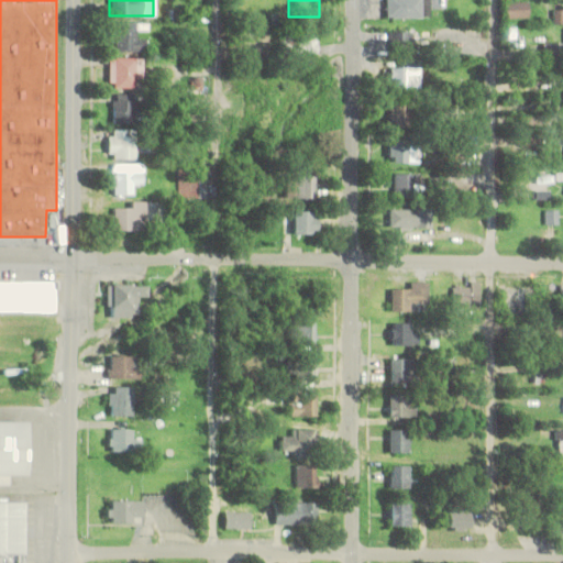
[(428,0),(386,0),(386,18),(428,18),(428,0)]
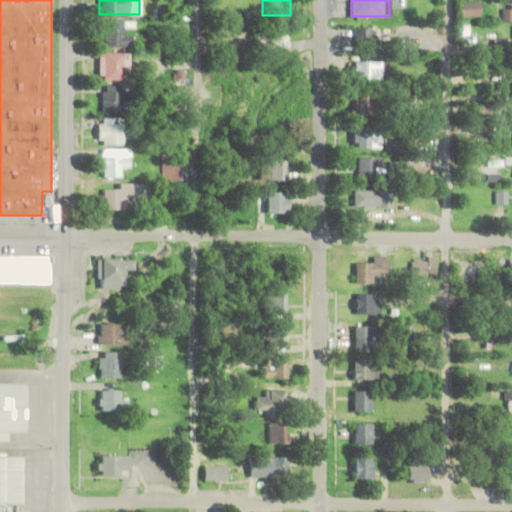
[(478,1),(458,1),(458,16),(478,16),(478,1)]
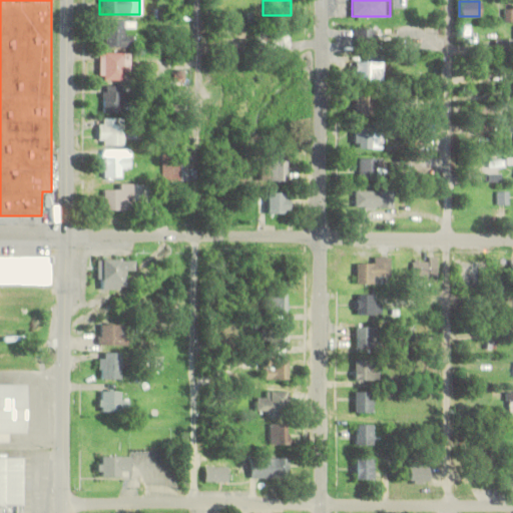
[(512,9),(498,9),(498,23),(512,23),(512,9)]
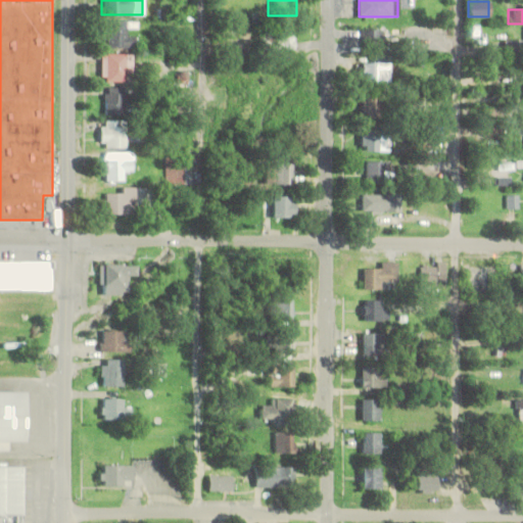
[(133,47),(133,34),(125,34),(125,20),(103,20),(103,47),(133,47)]
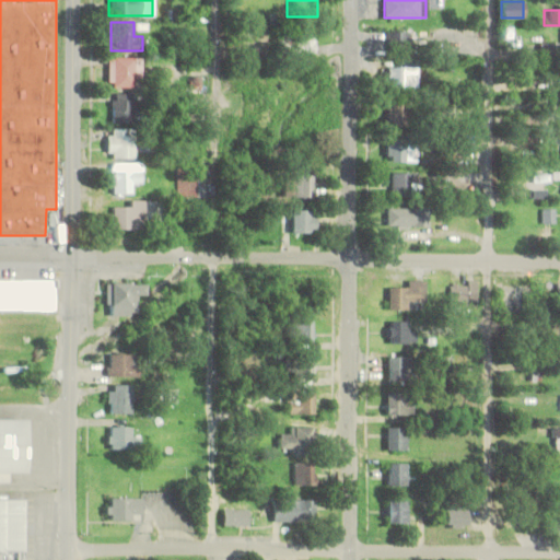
[(410,32),(395,32),(395,54),(410,54),(410,32)]
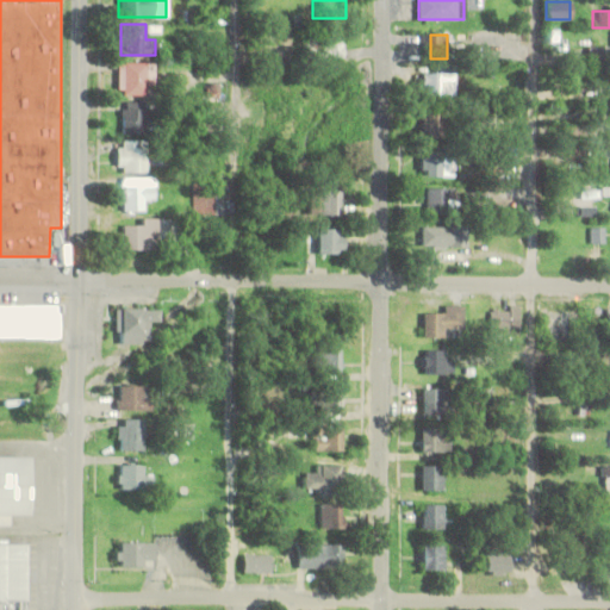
[(305,36),(305,58),(342,58),(342,36),(305,36)]
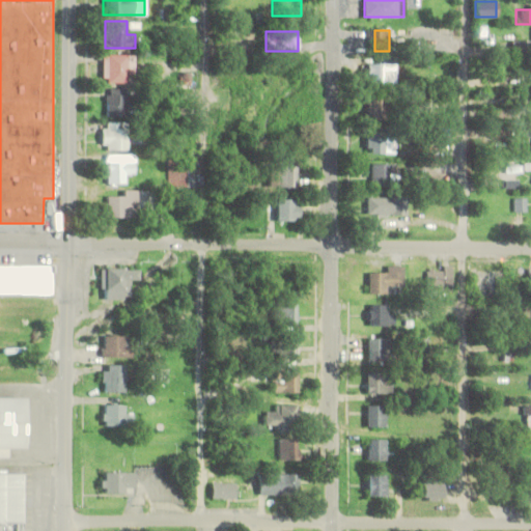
[(526,55),(526,40),(511,40),(511,55),(526,55)]
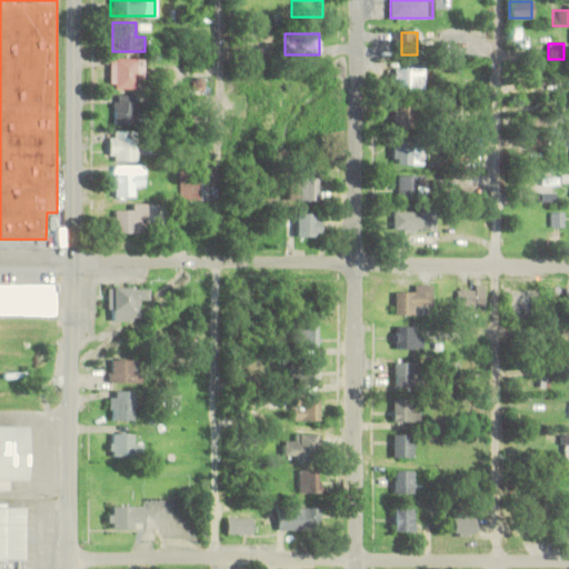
[(142,58),(109,58),(109,88),(142,88),(142,58)]
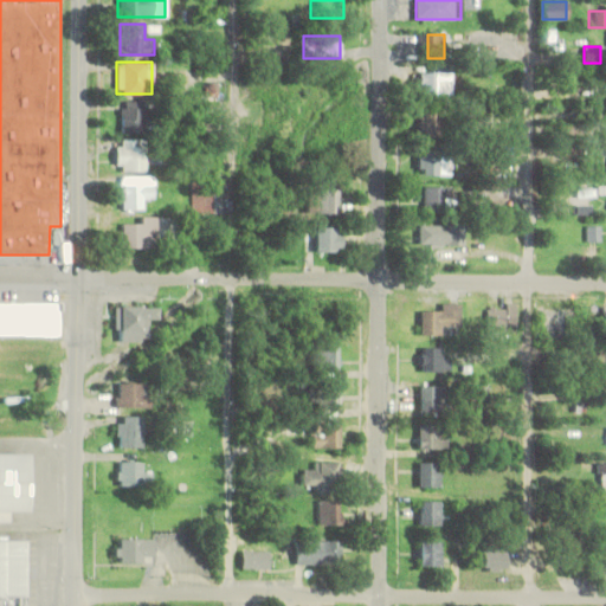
[(419,96),(449,96),(449,72),(419,72),(419,96)]
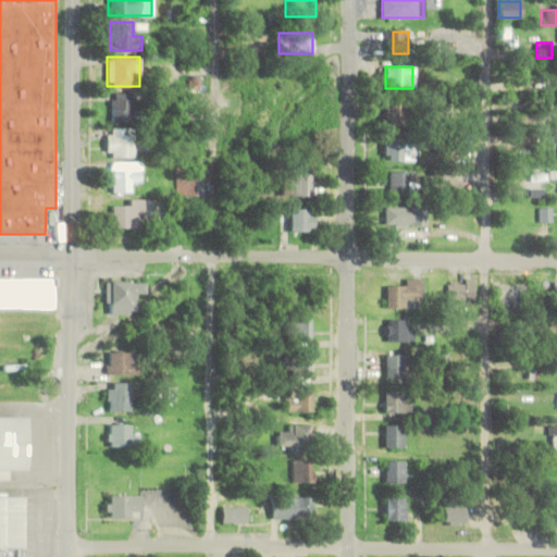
[(135,121),(135,96),(110,96),(110,121),(135,121)]
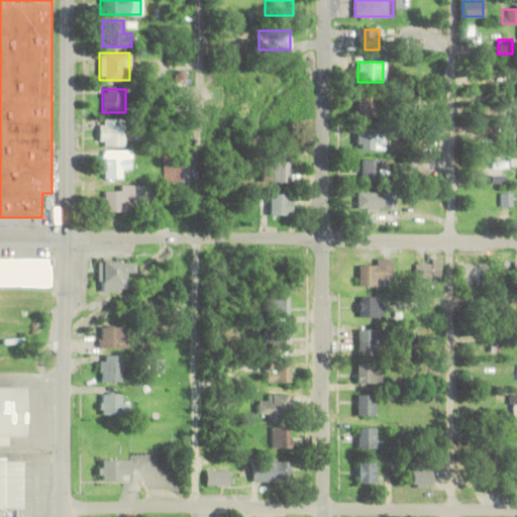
[(357,96),(357,115),(377,115),(377,96),(357,96)]
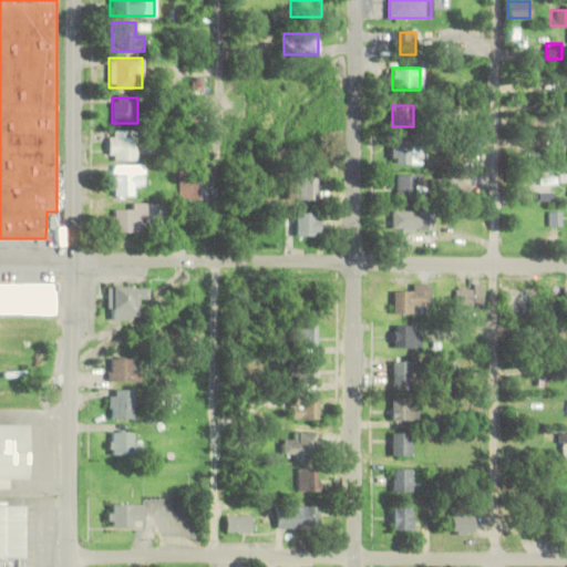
[(109,160),(136,160),(137,138),(109,137),(109,160)]
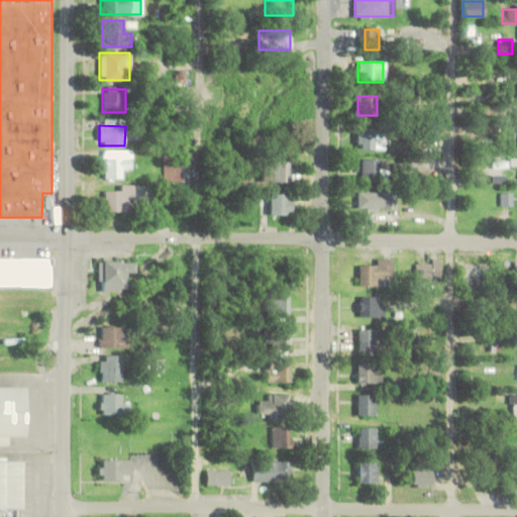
[(357,131),(357,149),(378,149),(378,131),(357,131)]
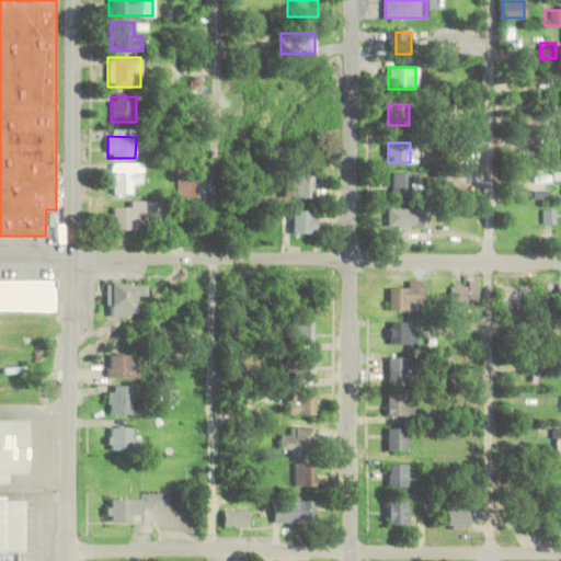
[(140,163),(111,163),(111,193),(129,193),(129,183),(140,183),(140,163)]
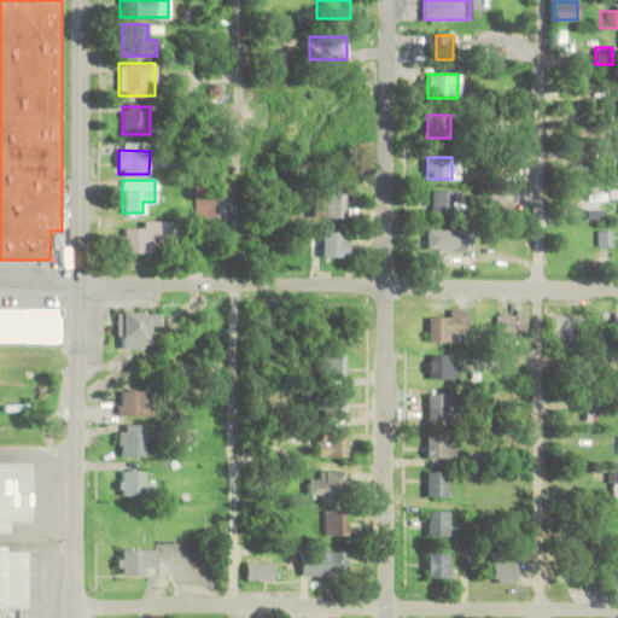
[(196,217),(227,217),(227,187),(196,187),(196,217)]
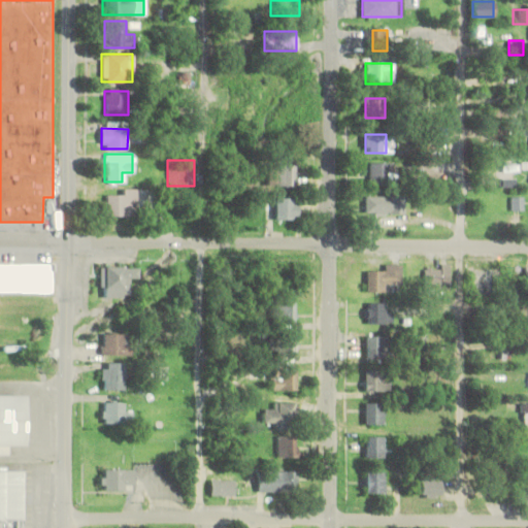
[(368,183),(388,183),(388,162),(368,162),(368,183)]
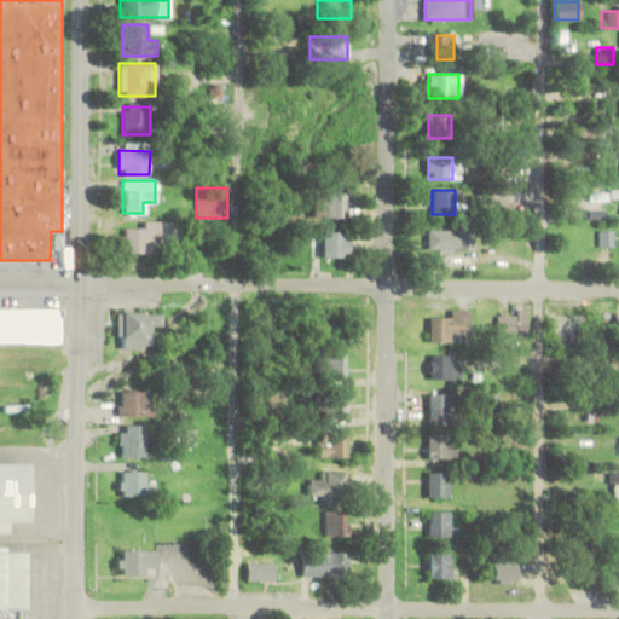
[(314,218),(347,218),(347,192),(314,192),(314,218)]
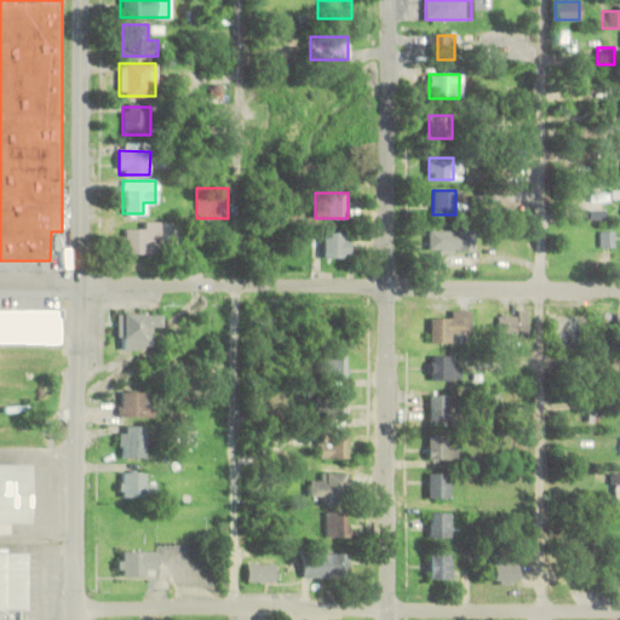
[(122,254),(161,254),(161,240),(172,240),(172,224),(122,224),(122,254)]
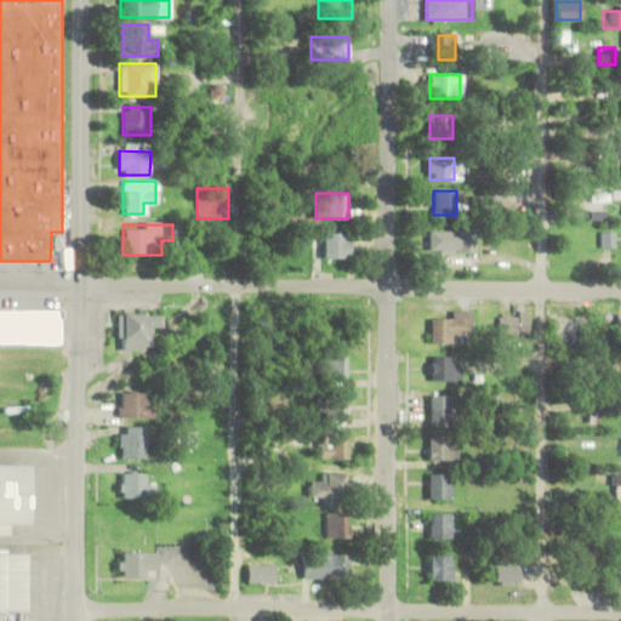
[(616,231),(602,231),(602,248),(616,248),(616,231)]
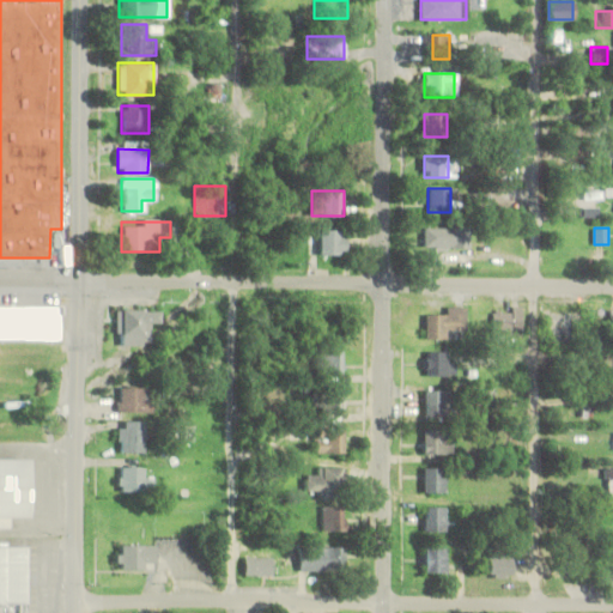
[(310,254),(346,254),(346,229),(310,229),(310,254)]
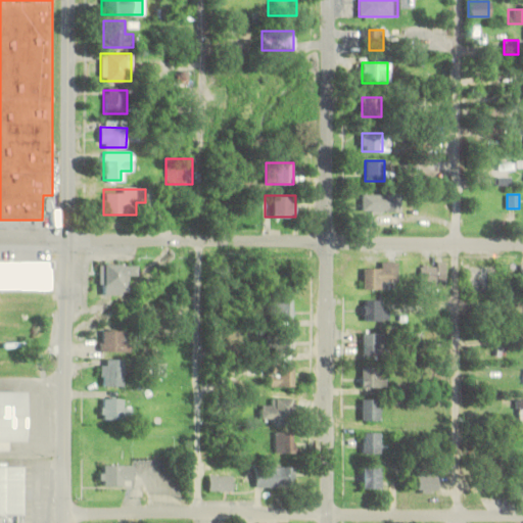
[(400,195),(361,195),(361,210),(400,210),(400,195)]
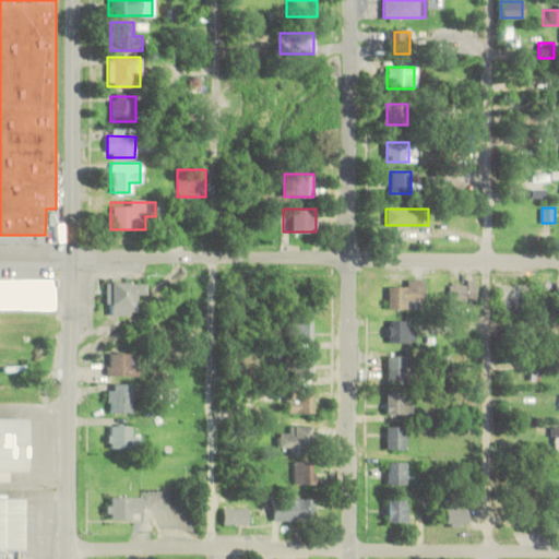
[(23,278),(0,278),(0,309),(23,310),(23,278)]
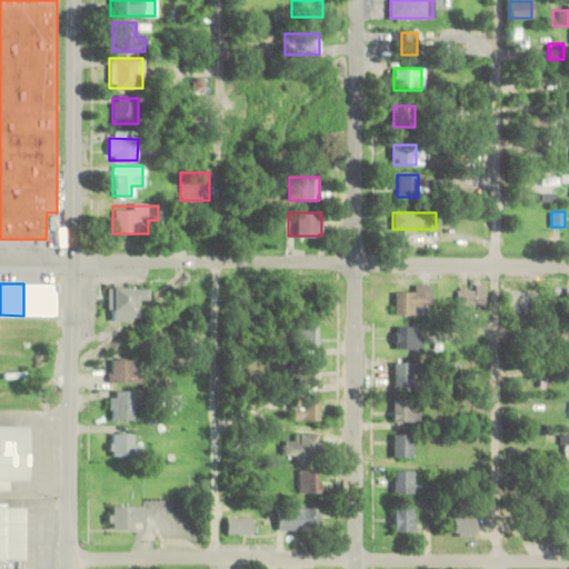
[(395,315),(431,315),(432,285),(413,285),(413,292),(396,292),(395,315)]
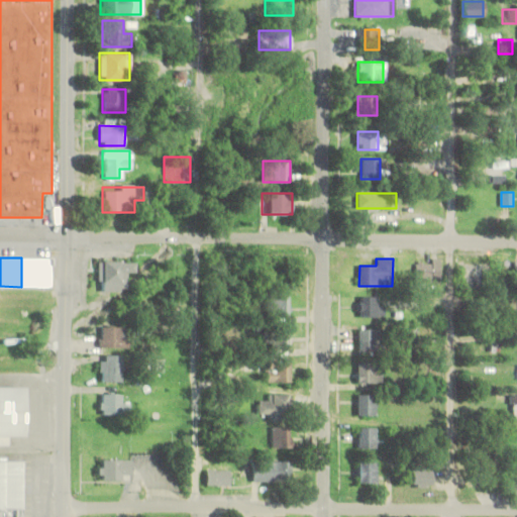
[(100,261),(100,291),(126,291),(126,273),(135,273),(135,261),(100,261)]
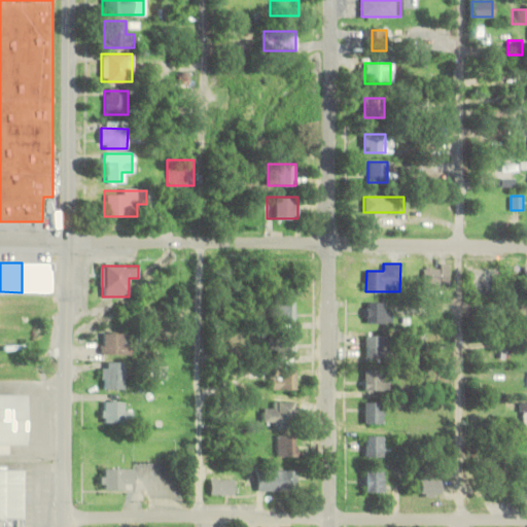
[(449,287),(449,268),(424,268),(424,287),(449,287)]
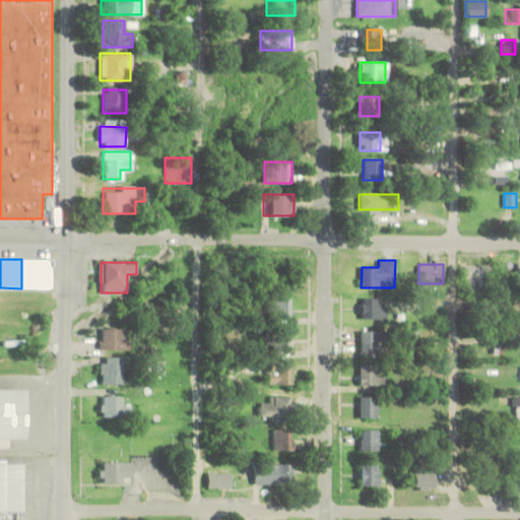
[(271,318),(289,318),(289,297),(271,297),(271,318)]
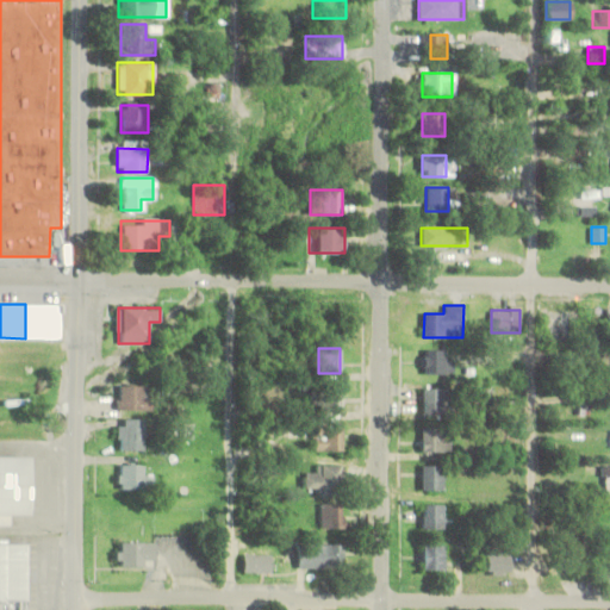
[(450,373),(450,349),(422,349),(422,373),(450,373)]
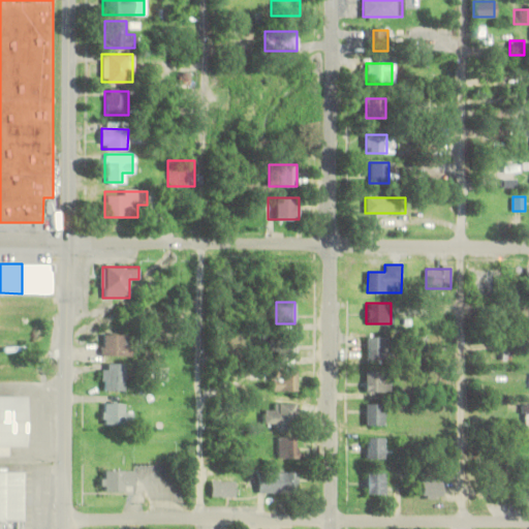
[(103,355),(132,355),(132,335),(103,335),(103,355)]
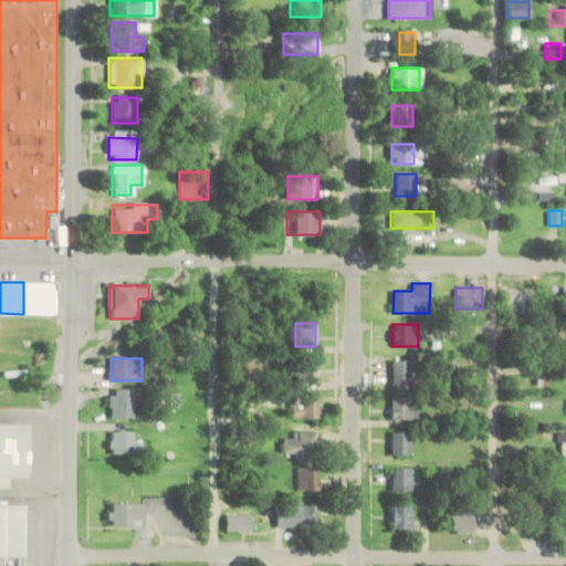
[(315,359),(290,359),(290,381),(315,381),(315,359)]
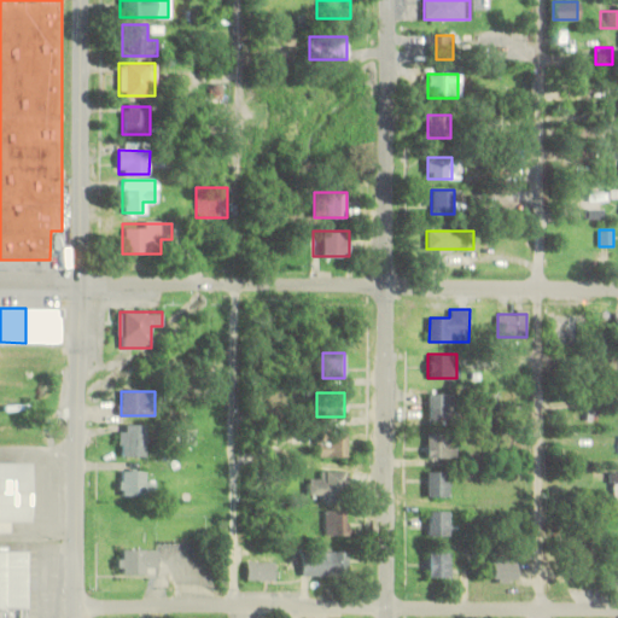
[(429,417),(458,417),(458,392),(429,392),(429,417)]
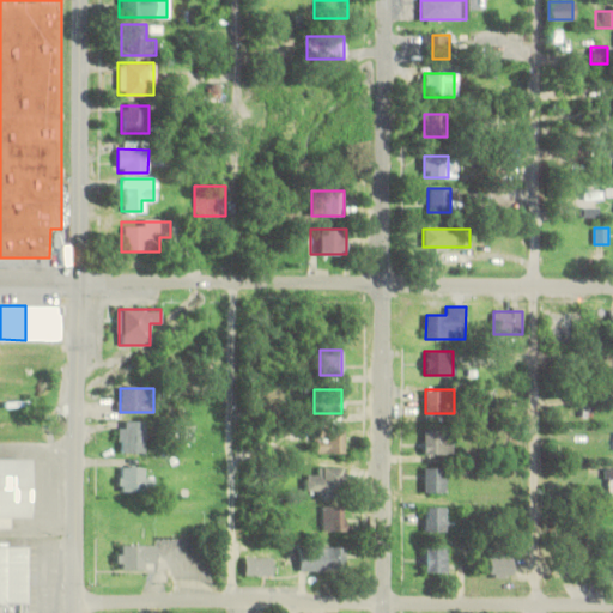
[(147,420),(119,420),(119,453),(147,453),(147,420)]
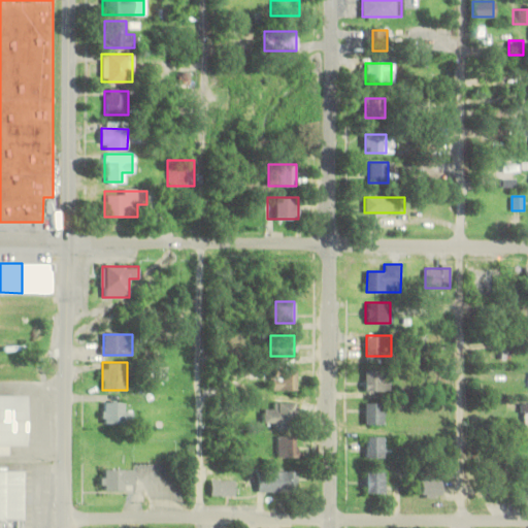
[(296,390),(296,369),(271,369),(271,390),(296,390)]
